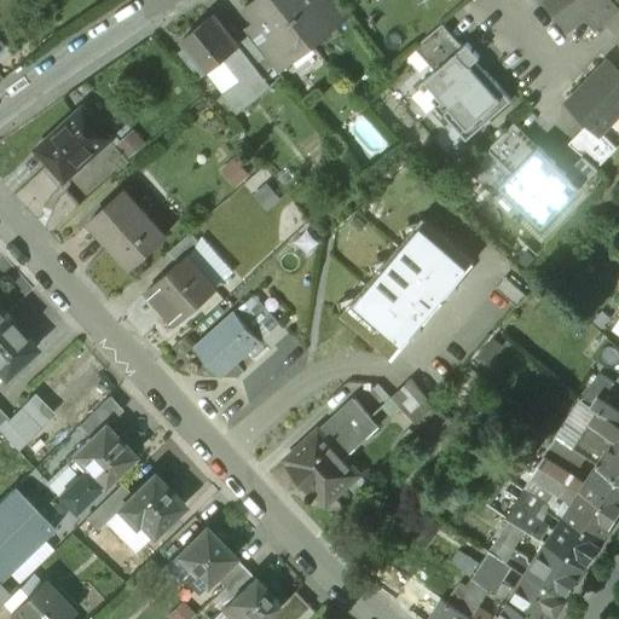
[(310,38),(279,0),(255,0),(247,7),(256,19),(270,36),(284,56),(287,55),(310,38)]
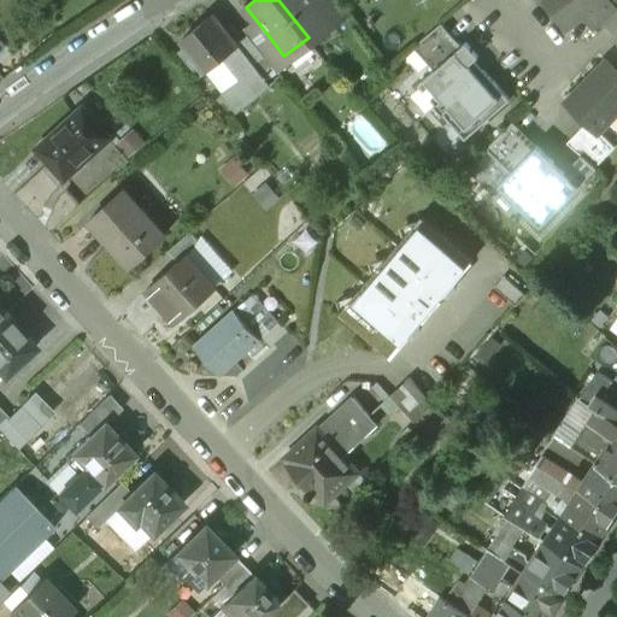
[(316,0),(278,0),(309,37),(329,21),(331,19),(316,0)]
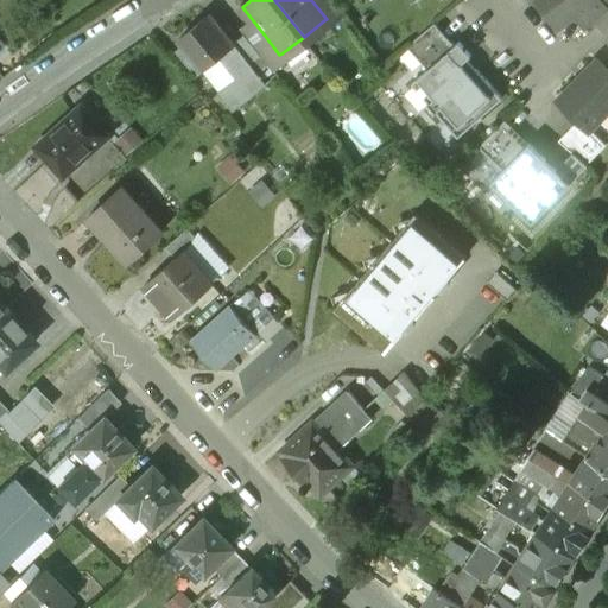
[(343,14),(333,0),(311,0),(327,19),(324,20),(329,25),(343,14)]
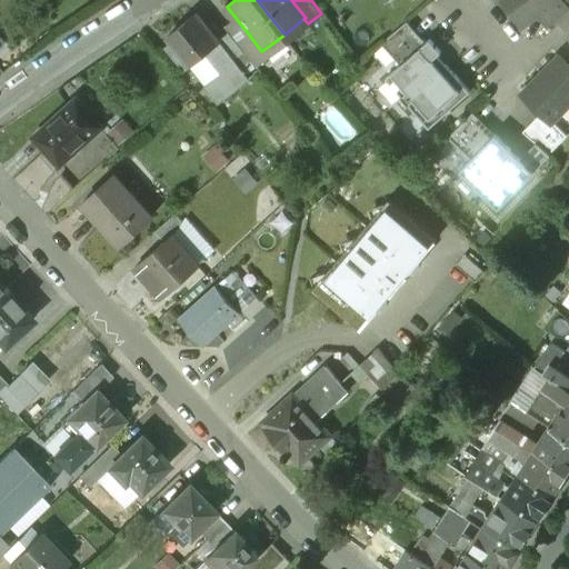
[(502,0),(522,26),(538,13),(553,0),(502,0)]
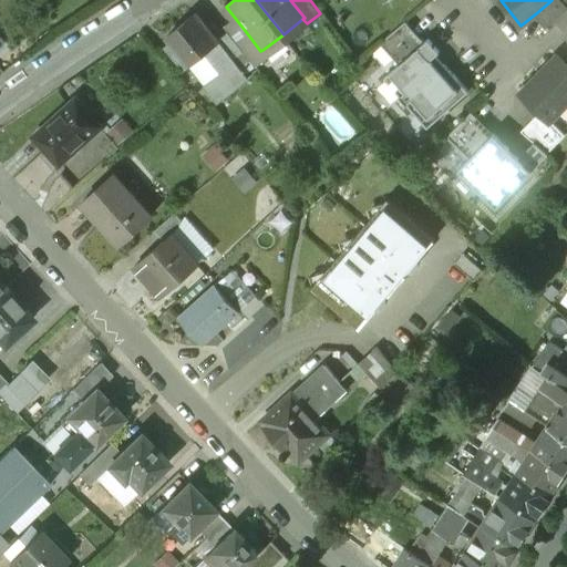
[(559,0),(552,0),(536,13),(547,27),(566,9),(559,0)]
